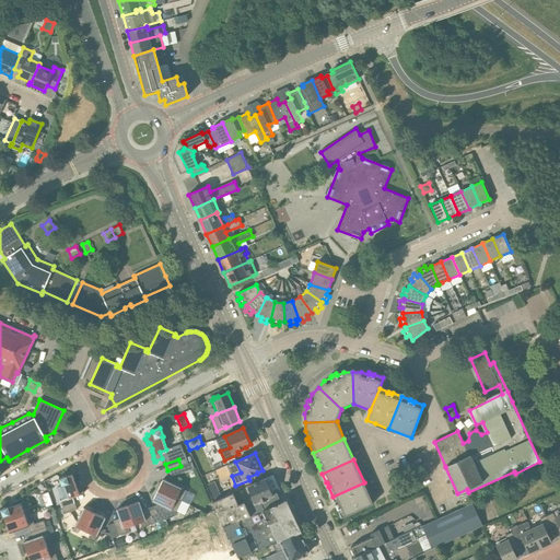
[(181,466),(167,470),(171,477),(183,473),(195,468),(193,462),(181,466)]
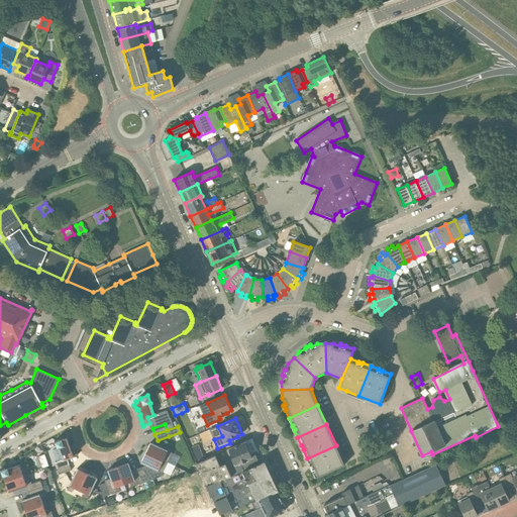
[(57,469),(69,464),(67,458),(77,455),(78,455),(78,454),(77,452),(75,450),(72,451),(70,446),(72,445),(70,442),(69,438),(63,440),(62,438),(55,441),(58,448),(59,448),(63,460),(55,462),(57,469)]
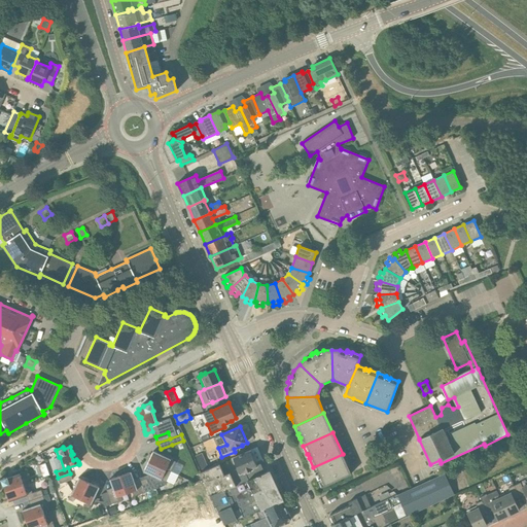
[(148,461),(171,472),(176,461),(154,452),(154,451),(153,451),(148,461)]
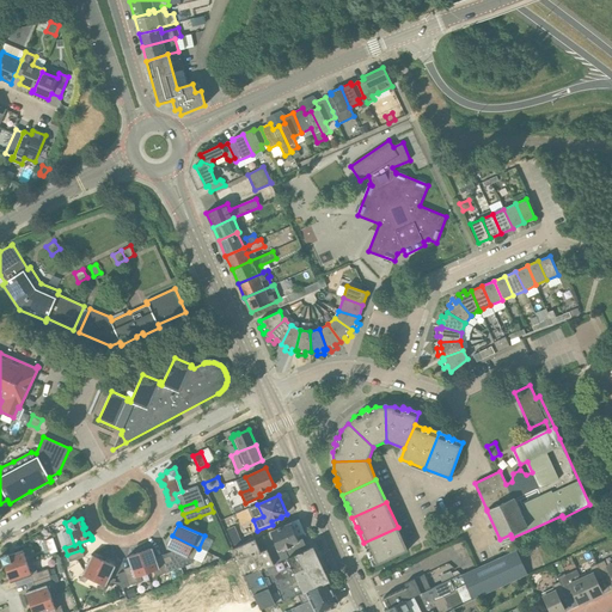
[(288,558),(307,549),(303,539),(299,540),(291,524),(270,532),(277,549),(269,552),(267,549),(261,551),(255,539),(238,546),(233,549),(232,549),(244,575),(259,569),(288,558)]
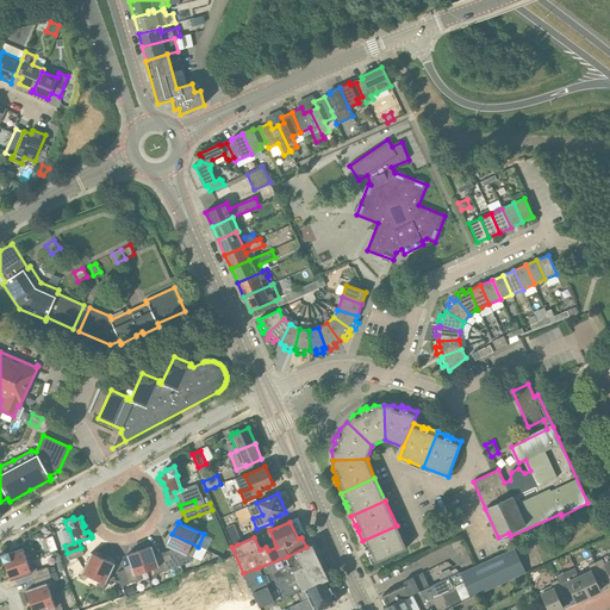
[(397,526),(362,541),(366,549),(367,549),(369,554),(368,554),(372,564),(406,548),(397,526)]
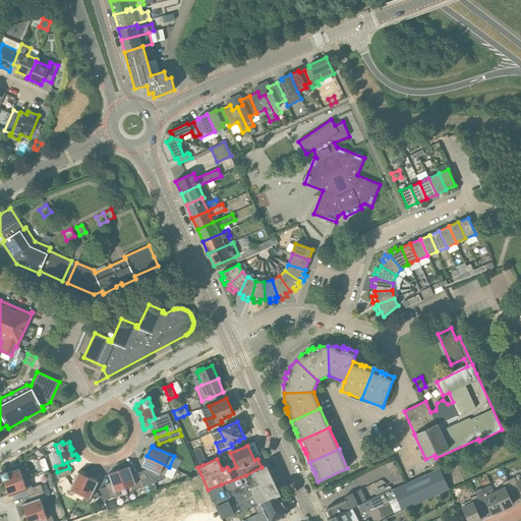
[(147,472),(146,473),(150,484),(163,480),(164,476),(169,467),(147,456),(142,466),(143,467),(148,469),(147,472)]
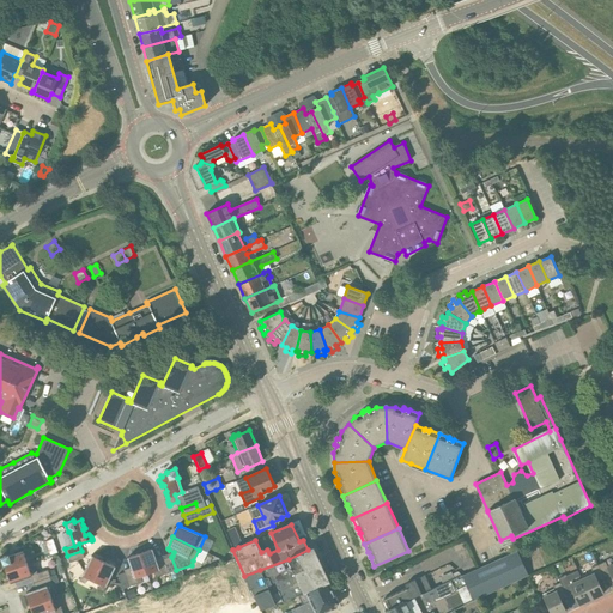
[(53,539),(46,541),(50,556),(58,553),(53,539)]
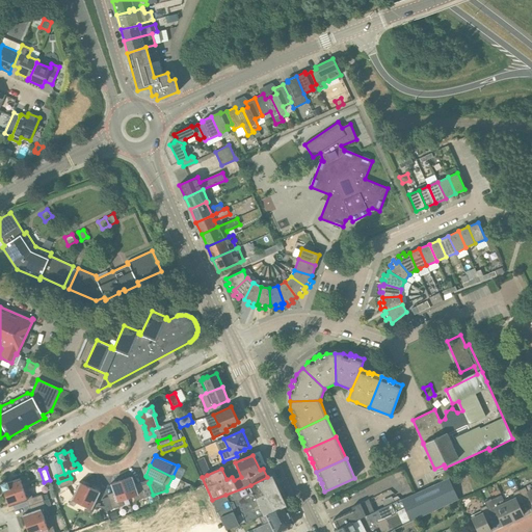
[(5,496),(24,489),(22,483),(27,481),(25,477),(26,477),(25,476),(8,482),(8,481),(0,483),(3,490),(4,490),(5,496)]
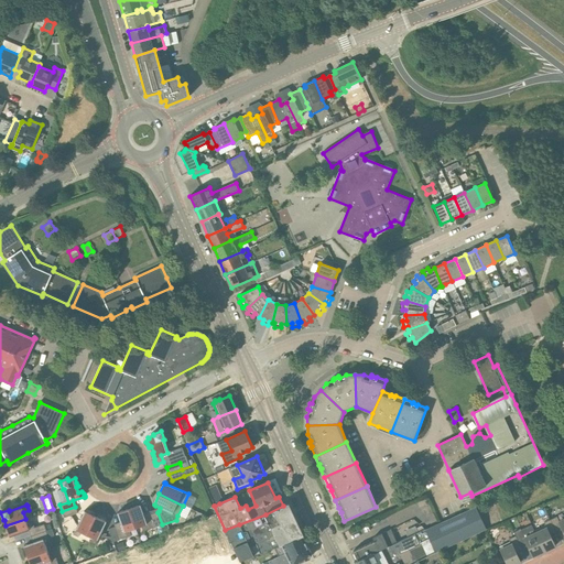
[(155,528),(151,514),(144,517),(141,506),(140,505),(129,509),(136,528),(141,527),(143,532),(155,528)]
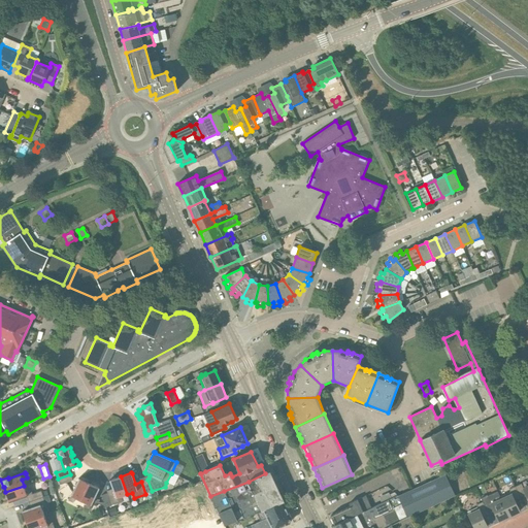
[(265,510),(283,502),(269,472),(265,473),(249,482),(224,491),(210,496),(217,508),(219,513),(221,517),(223,522),(224,525),(225,526),(234,522),(257,514),(265,510)]
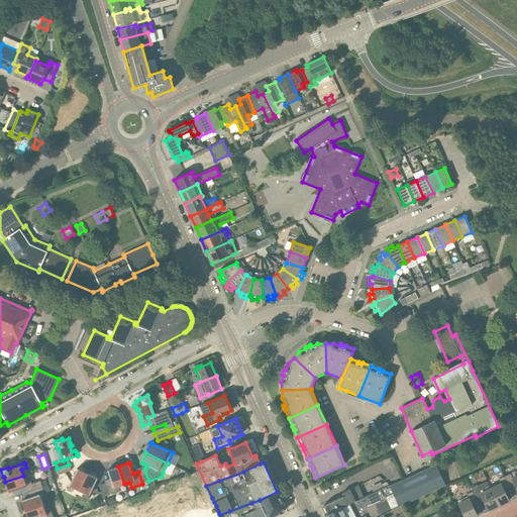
[(69,464),(57,469),(60,475),(71,471),(69,464)]
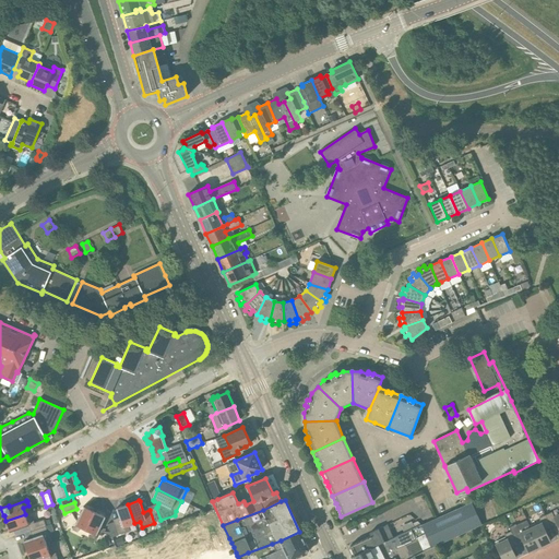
[(421,525),(431,548),(482,525),(472,502),(421,525)]
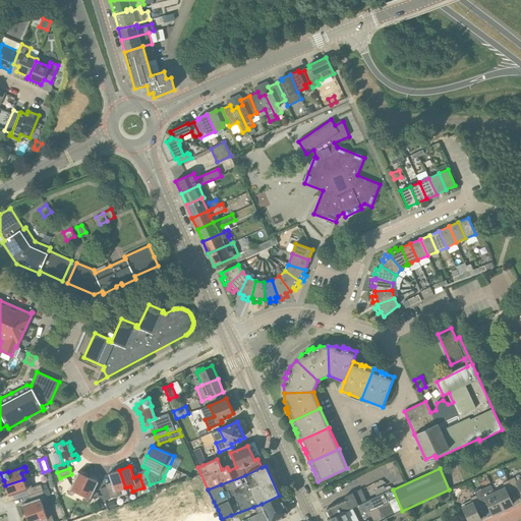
[(120,489),(125,487),(119,470),(108,474),(108,475),(109,475),(112,484),(106,486),(111,499),(121,495),(120,489)]
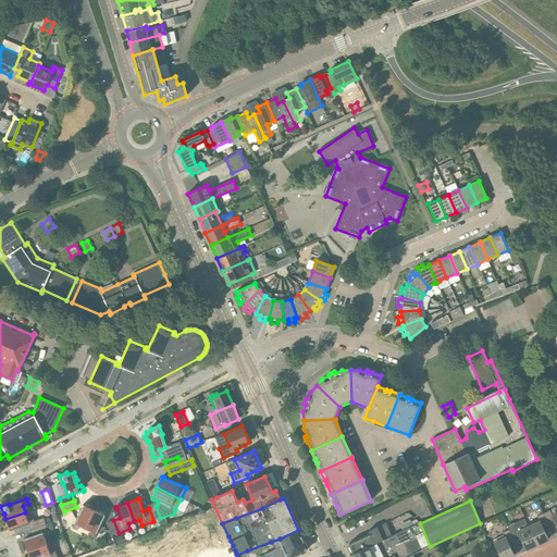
[(81,525),(86,528),(95,510),(83,505),(83,506),(81,511),(77,517),(72,528),(77,531),(81,525)]
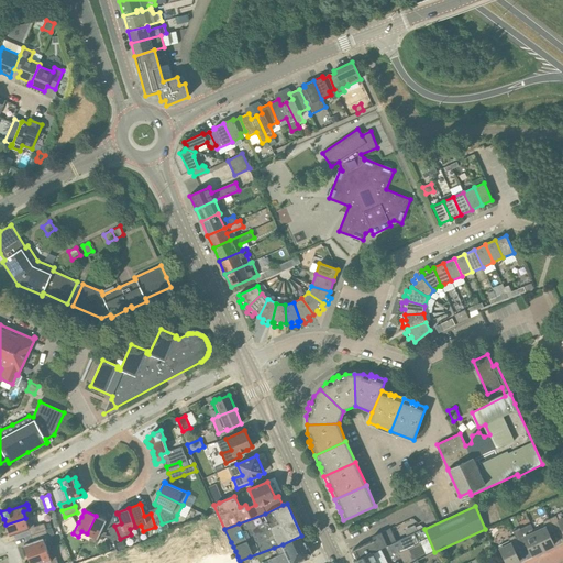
[(151,514),(155,527),(162,525),(157,511),(151,514)]
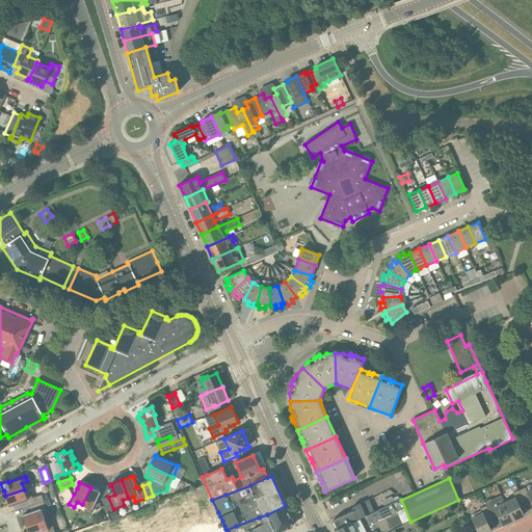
[(519,490),(525,502),(530,500),(531,502),(531,486),(526,490),(525,487),(519,490)]
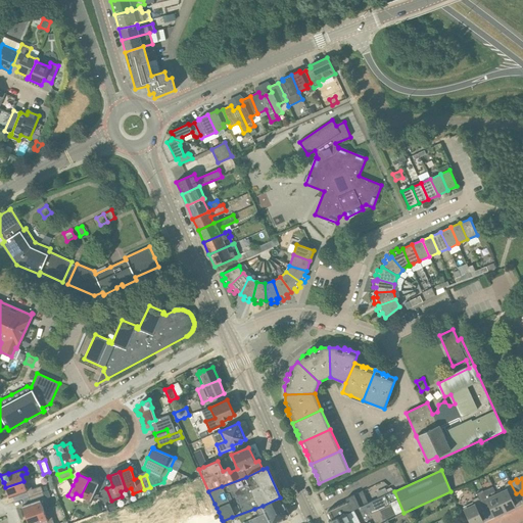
[(89,479),(81,495),(86,498),(83,503),(88,506),(98,484),(98,485),(99,484),(89,479)]
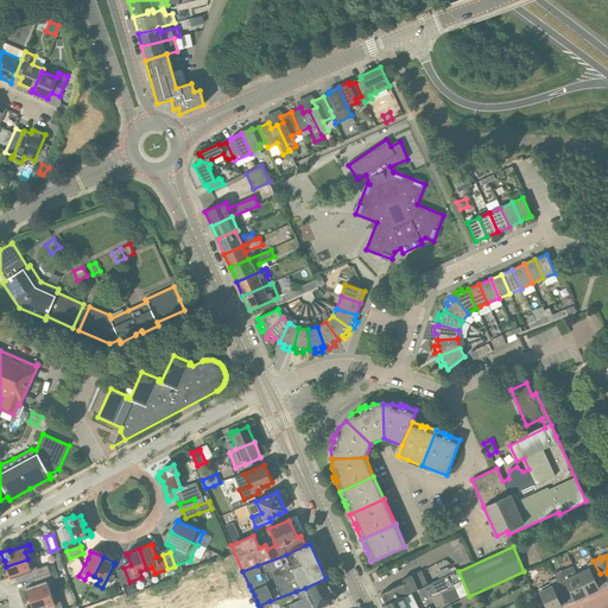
[(36,577),(50,572),(48,567),(48,565),(37,569),(36,563),(30,565),(27,559),(6,567),(11,578),(12,578),(33,570),(36,577)]
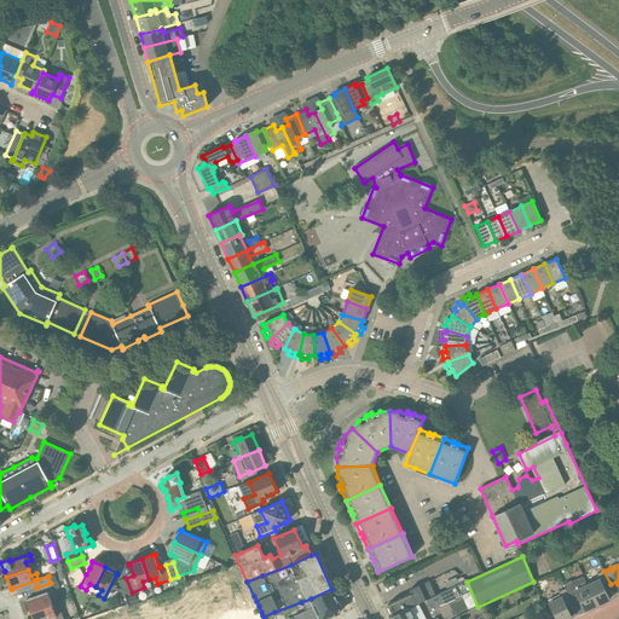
[(599,577),(586,583),(597,605),(609,599),(603,588),(611,584),(603,571),(597,574),(599,577)]
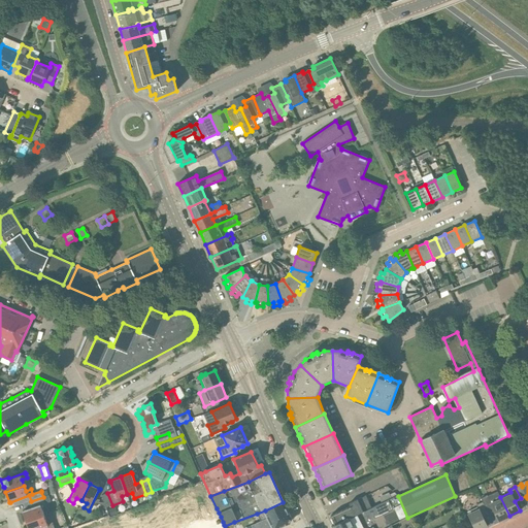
[(106,507),(112,505),(107,493),(101,495),(106,507)]
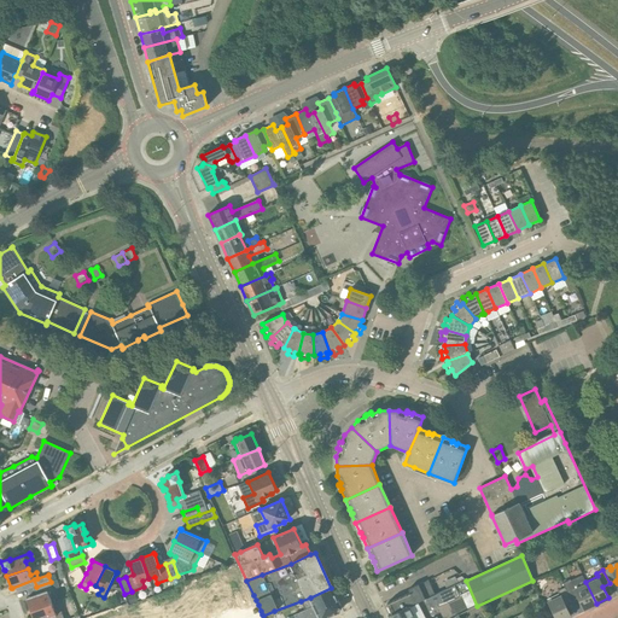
[(31,611),(52,604),(50,596),(56,595),(53,588),(58,587),(56,581),(51,582),(36,587),(39,594),(27,598),(31,611)]
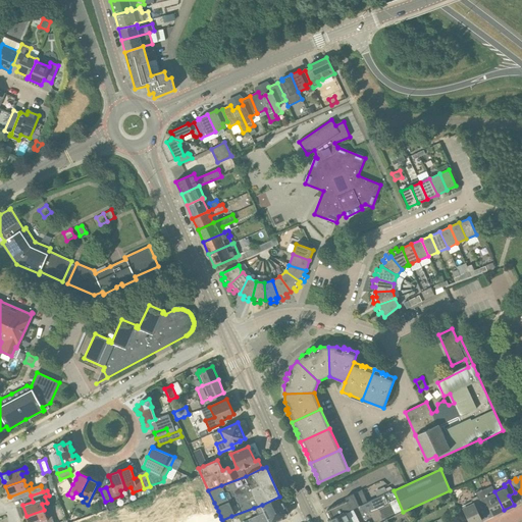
[(347,501),(327,510),(330,518),(363,504),(367,503),(362,490),(346,498),(347,501)]
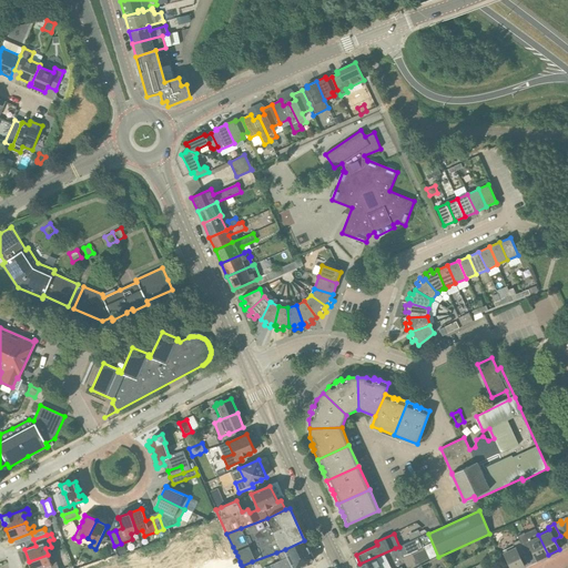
[(399,547),(395,548),(359,564),(357,566),(357,567),(415,567),(422,565),(430,560),(438,557),(428,534),(399,547)]
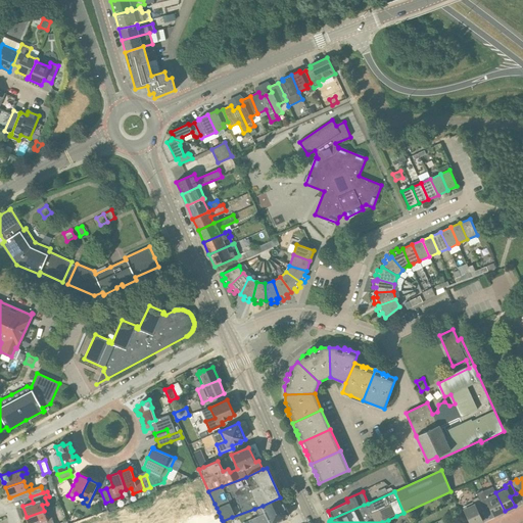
[(493,516),(505,511),(495,492),(485,497),(493,516)]
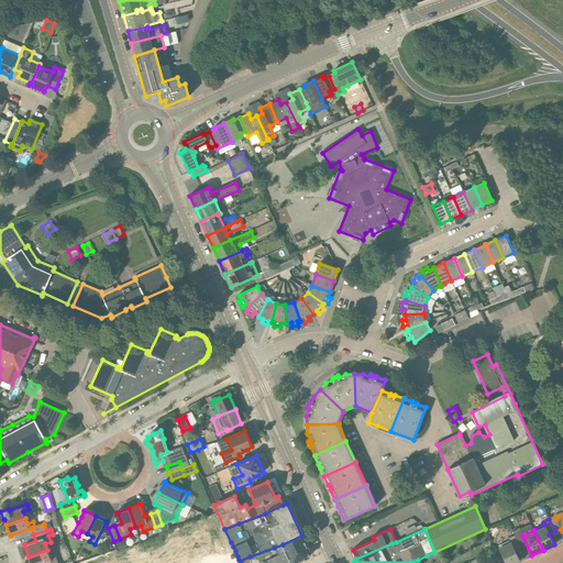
[(277,556),(269,560),(269,562),(297,562),(309,558),(310,553),(301,536),(283,544),(274,548),(277,556)]
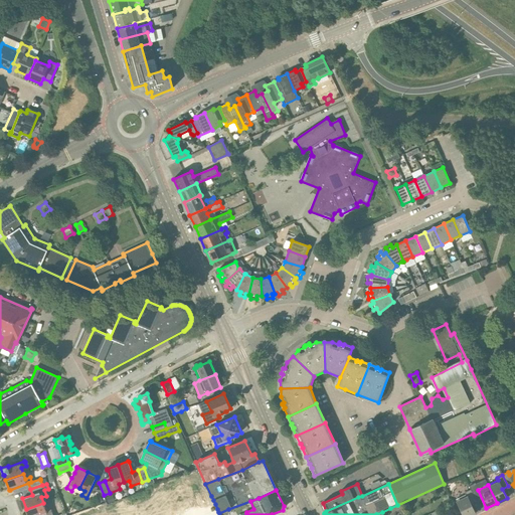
[(456,500),(463,514),(472,514),(476,513),(475,513),(471,504),(477,501),(471,490),(465,493),(466,495),(456,500)]
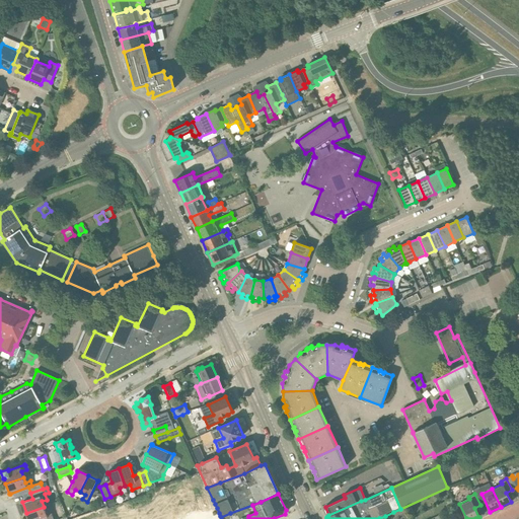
[(454,507),(451,498),(446,500),(447,504),(445,504),(447,510),(454,507)]
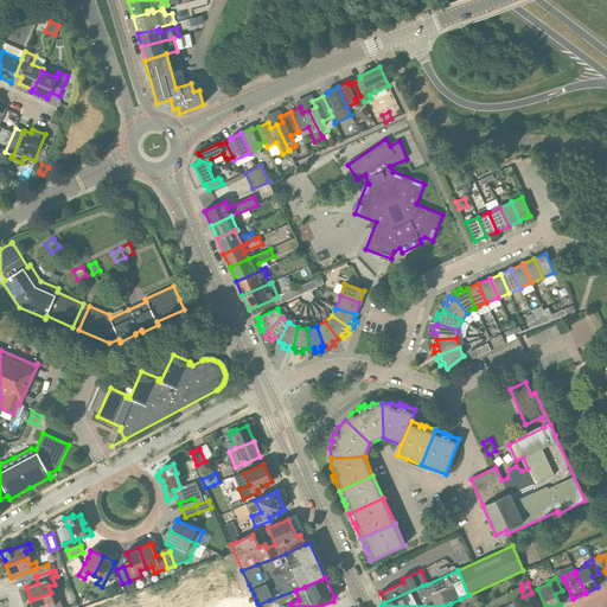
[(132,583),(125,586),(128,593),(134,590),(132,583)]
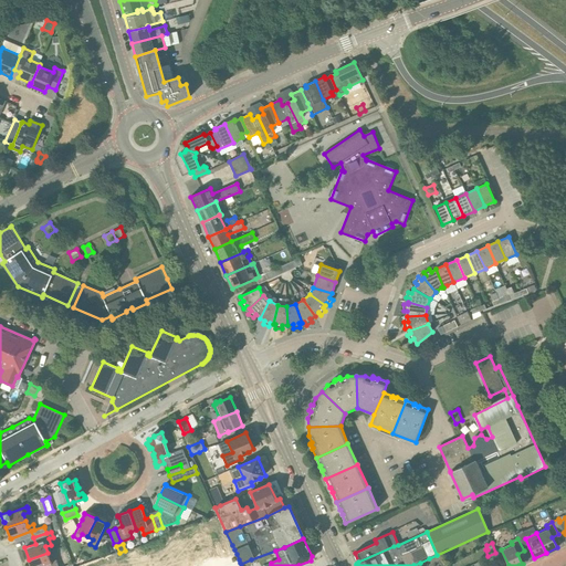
[(224,565),(219,547),(206,552),(210,565),(224,565)]
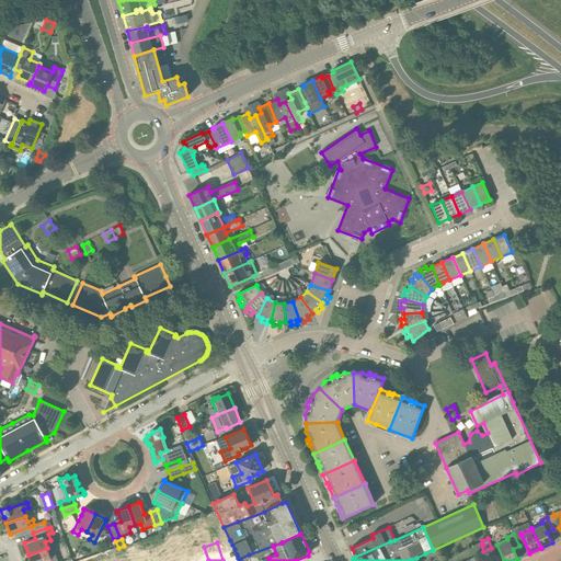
[(208,560),(204,547),(191,551),(194,560),(208,560)]
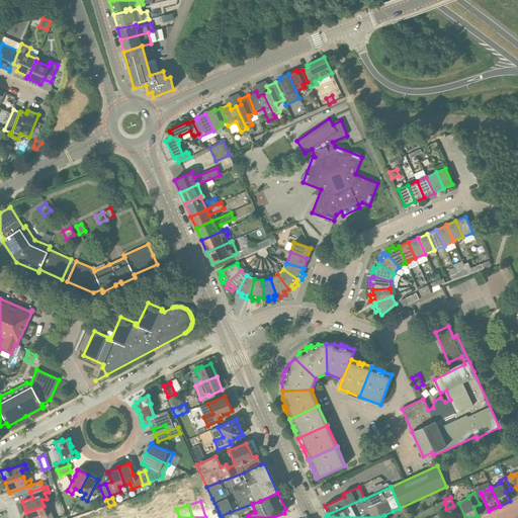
[(53,517),(51,509),(46,511),(44,506),(26,512),(27,517),(53,517)]
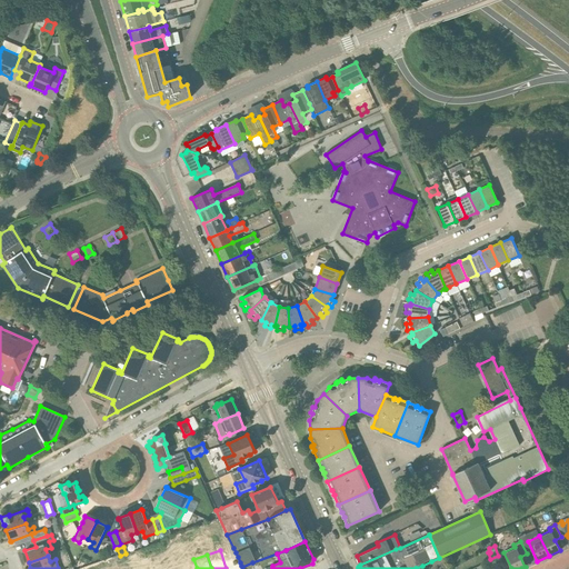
[(182,568),(197,568),(193,559),(181,563),(182,568)]
